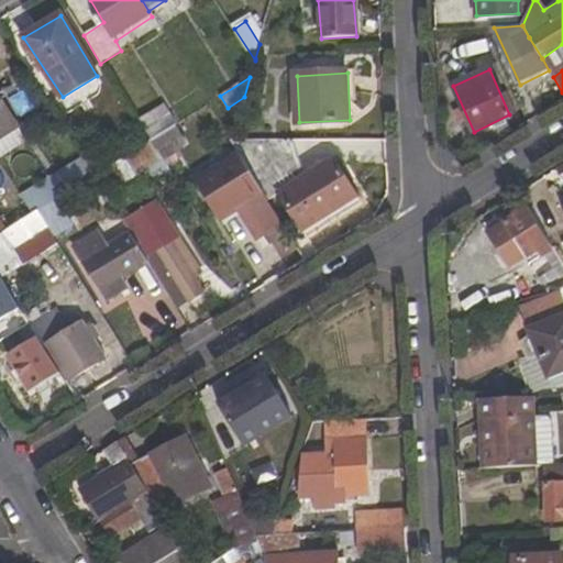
[(0,159),(28,142),(0,97),(0,159)]
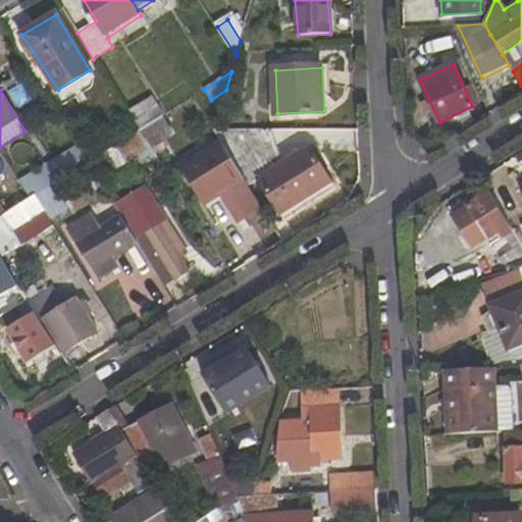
[(153,97),(129,111),(142,129),(164,116),(153,97)]
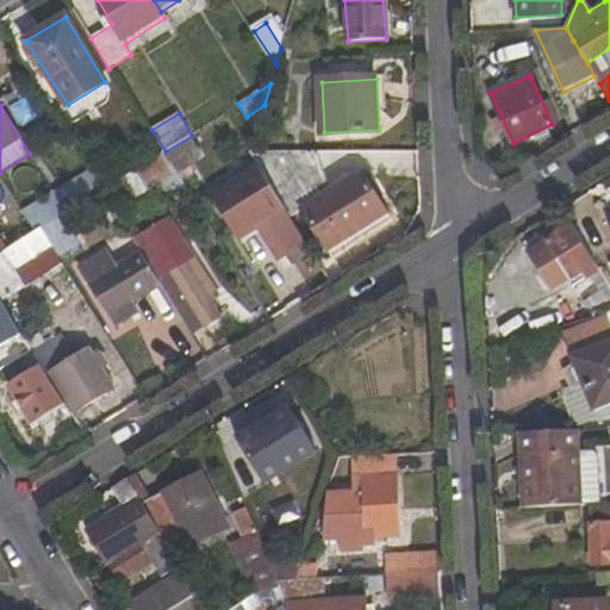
[(260,168),(285,210),(291,219),(307,211),(330,248),(385,213),(361,176),(328,197),(316,151),(249,153),(260,168)]
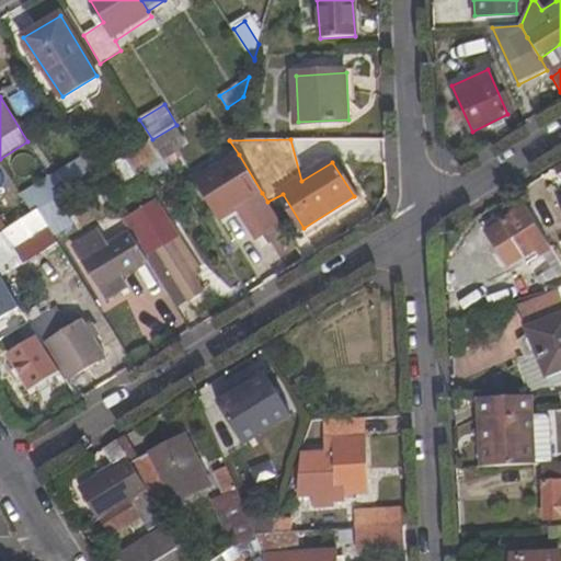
[(114,162),(128,180),(161,159),(149,141),(114,162)]
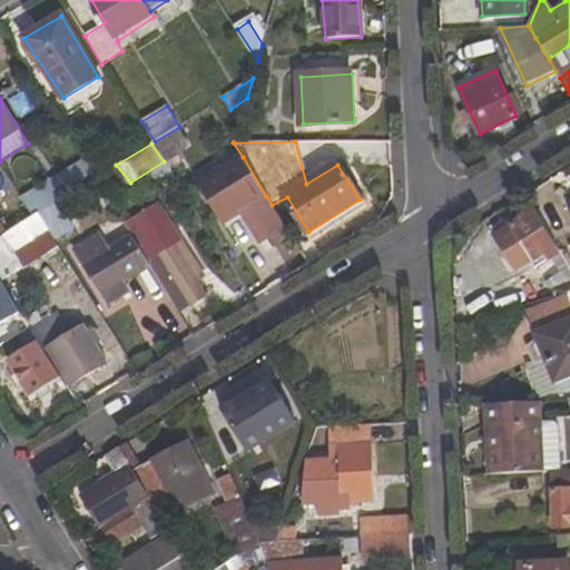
[(200,183),(225,222),(266,196),(243,157),(200,183)]
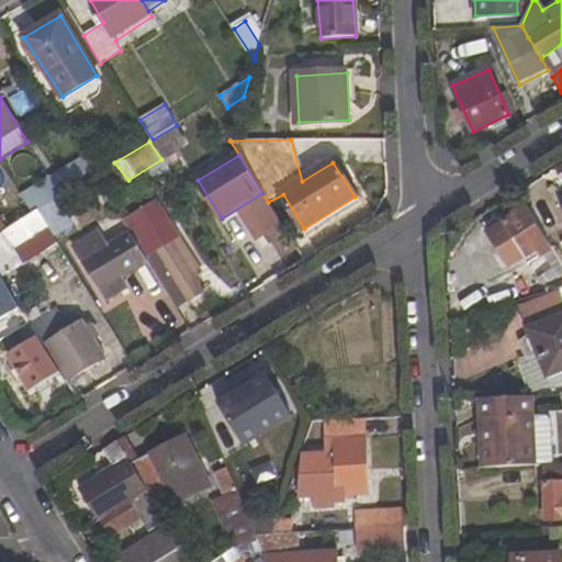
[(85,161),(38,192),(47,206),(55,202),(94,177),(85,161)]
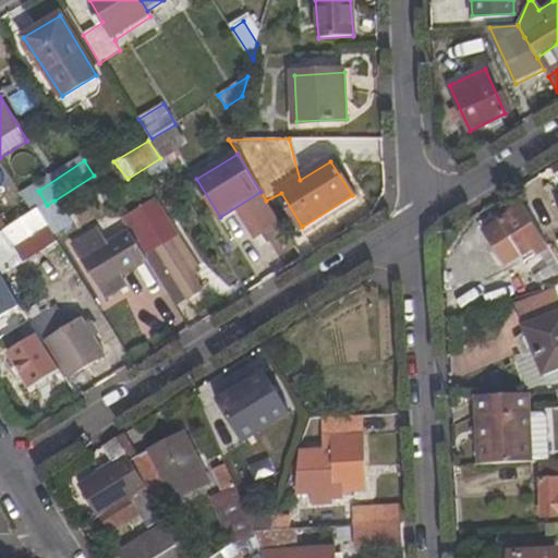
[(55,201),(47,205),(38,210),(49,229),(52,234),(69,225),(55,201)]
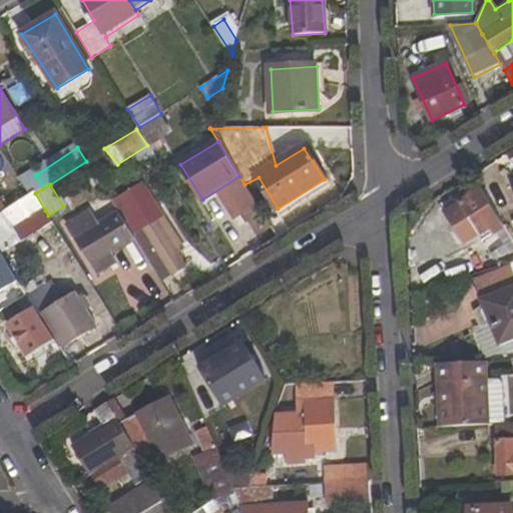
[(493,236),(504,228),(480,191),(459,204),(479,238),(490,232),(493,236)]
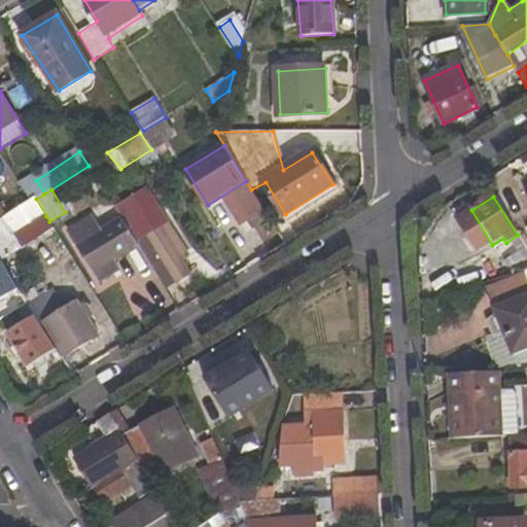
[(36,199),(32,201),(12,213),(13,214),(24,230),(46,216),(36,199)]
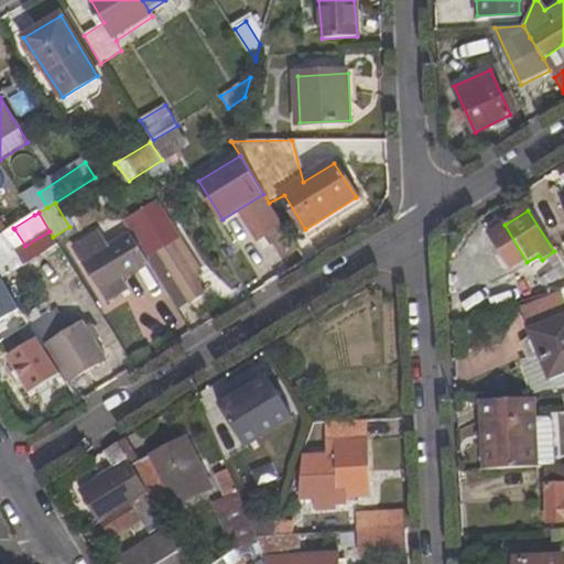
[(511,272),(527,262),(505,225),(489,235),(511,272)]
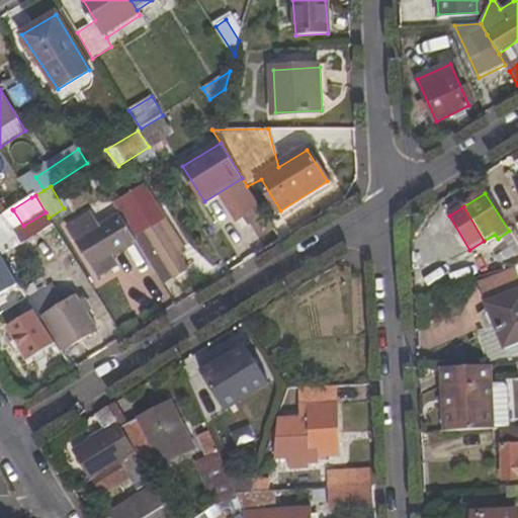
[(0,253),(2,257),(22,244),(14,232),(23,226),(13,210),(12,209),(7,212),(0,216),(0,253)]
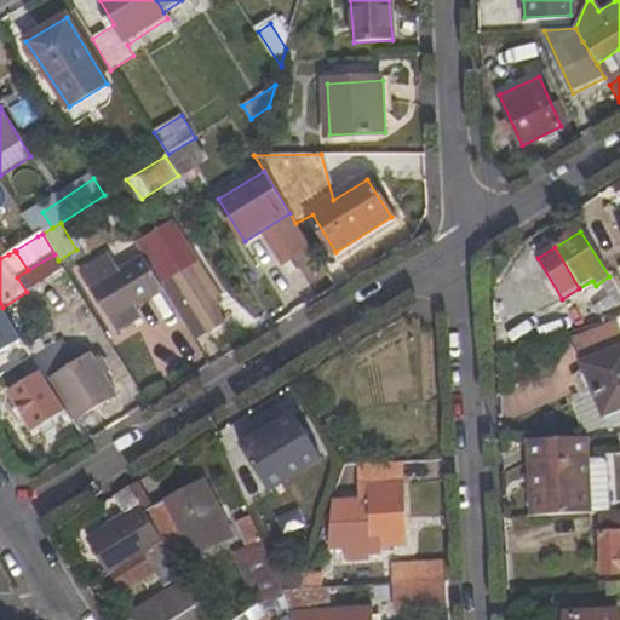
[(109,254),(81,271),(112,320),(136,306),(165,290),(159,281),(144,257),(119,270),(109,254)]
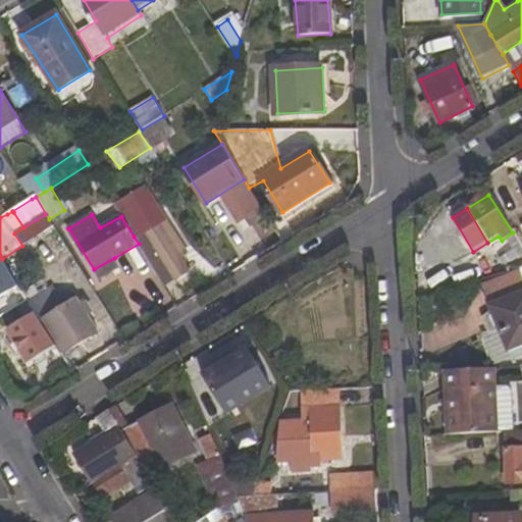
[(134,237),(139,244),(165,286),(190,270),(180,255),(187,251),(166,217),(134,237)]
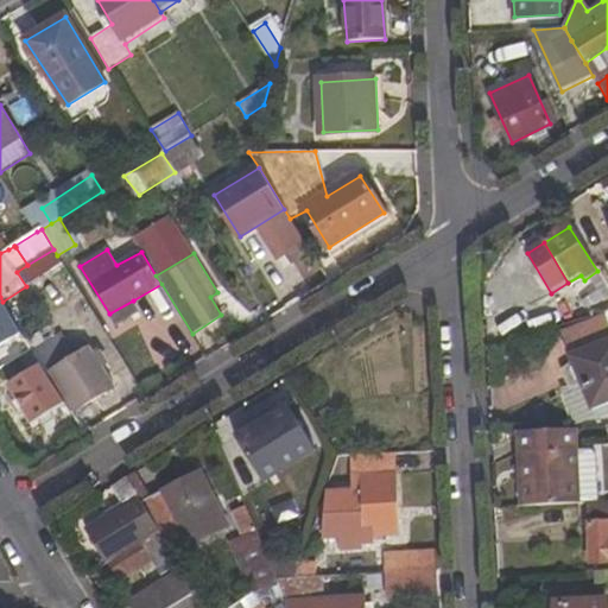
[(607,287),(606,285),(583,302),(590,317),(607,310),(607,287)]
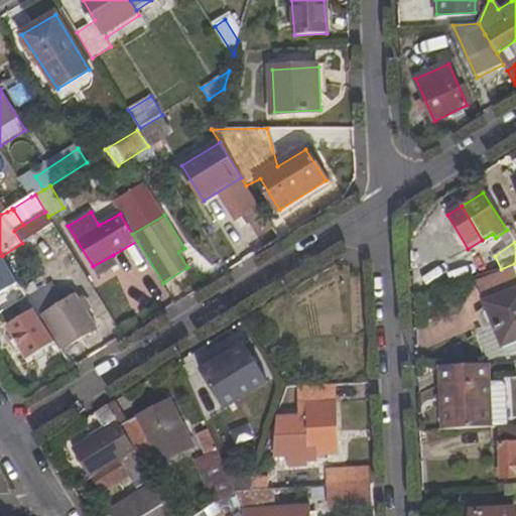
[(100,277),(120,265),(113,255),(93,266),(100,277)]
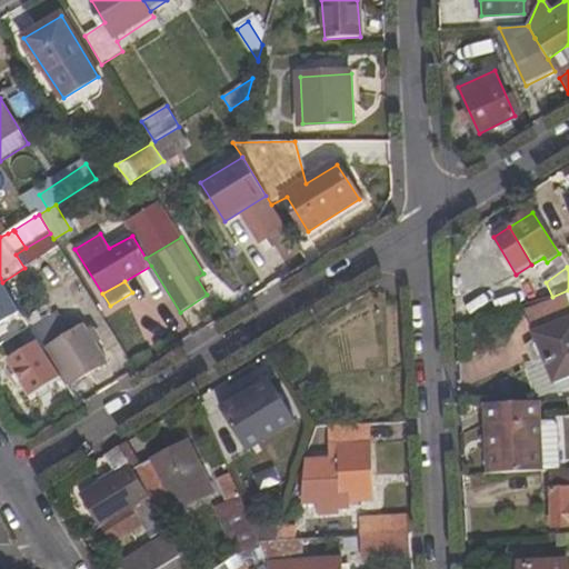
[(59,312),(31,328),(46,351),(48,350),(72,336),(59,312)]
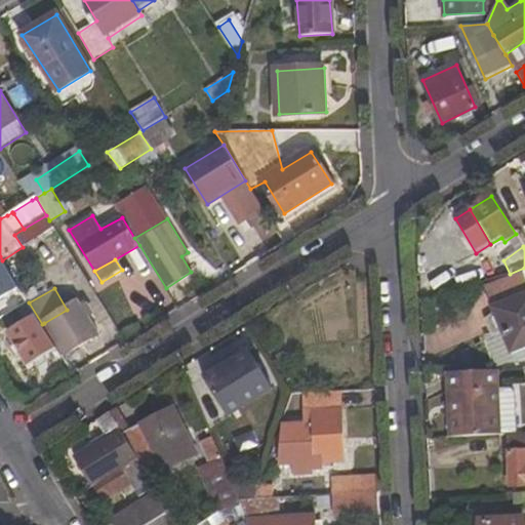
[(524,295),(494,309),(516,363),(524,359),(524,295)]
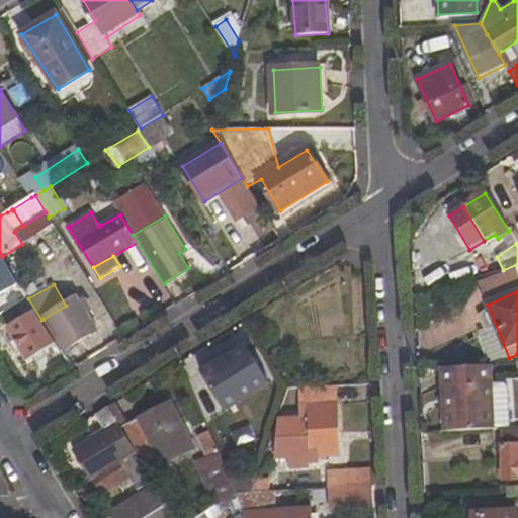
[(44,319),(65,350),(98,330),(78,297),(66,306),(44,319)]
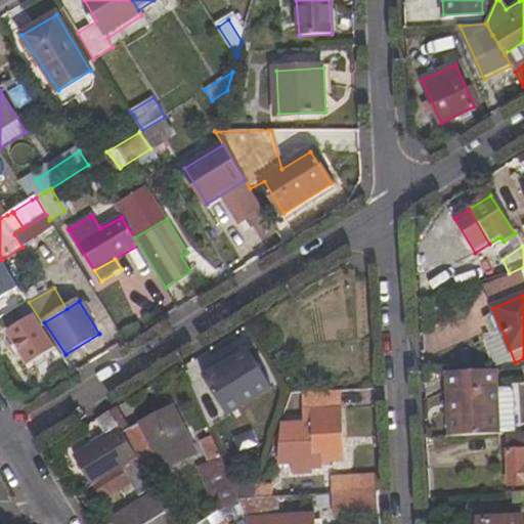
[(13,353),(30,379),(53,364),(37,340),(13,353)]
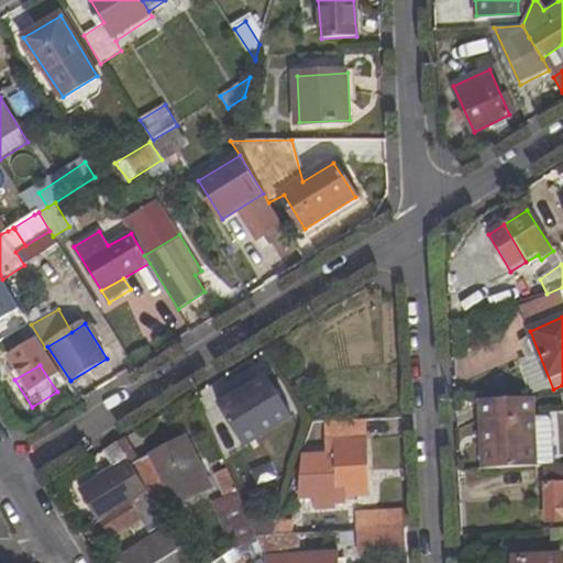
[(221,406),(245,446),(291,418),(266,377),(221,406)]
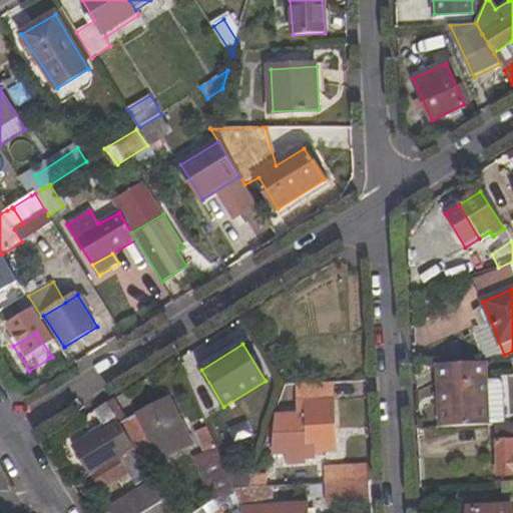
[(484,363),(437,366),(440,428),(488,425),(484,363)]
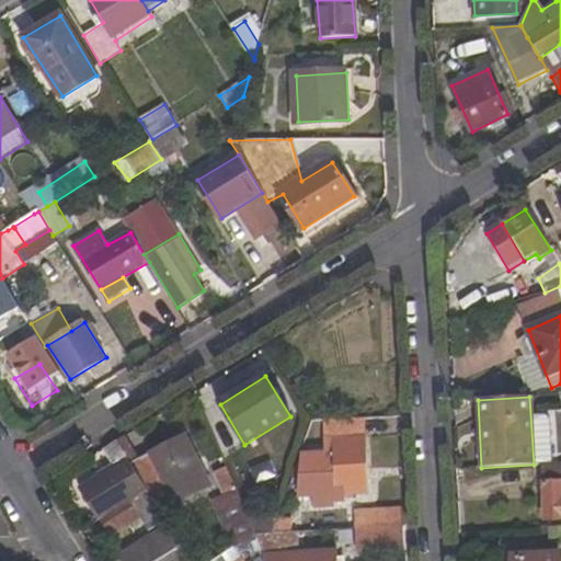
[(324,420),(325,450),(302,451),(299,495),(368,493),(365,418),(324,420)]
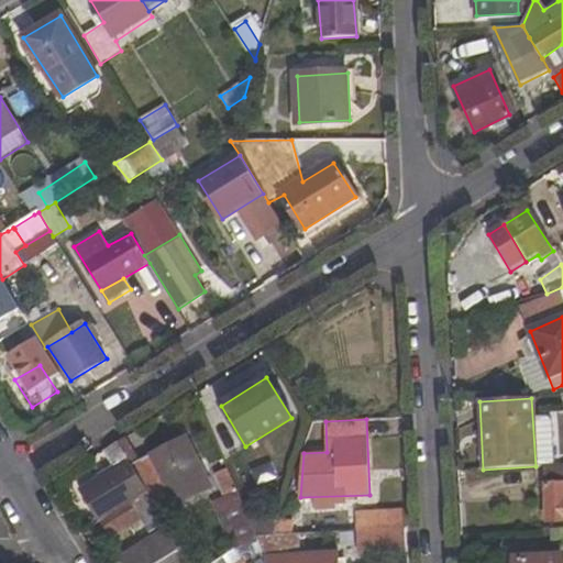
[(140,462),(124,437),(118,441),(148,489),(156,504),(163,514),(212,485),(187,439),(140,462)]
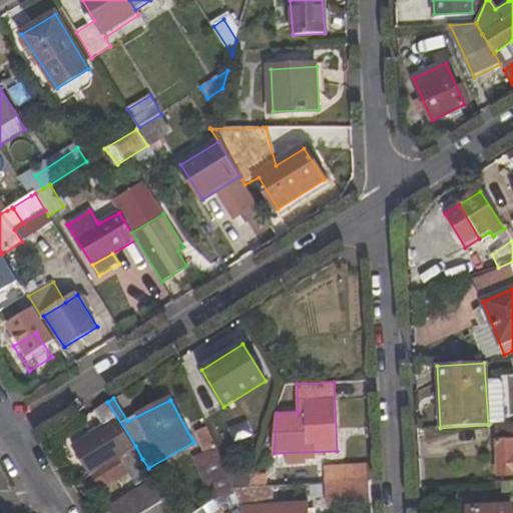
[(105,428),(74,448),(91,475),(96,471),(118,457),(135,446),(107,402),(94,409),(105,428)]
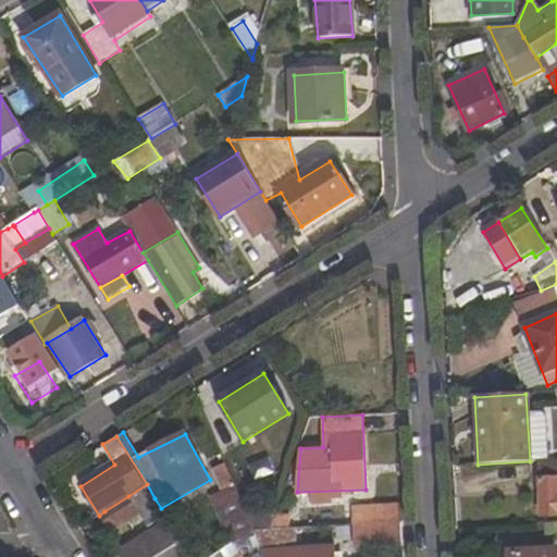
[(556,458),(539,461),(542,517),(556,516),(556,458)]
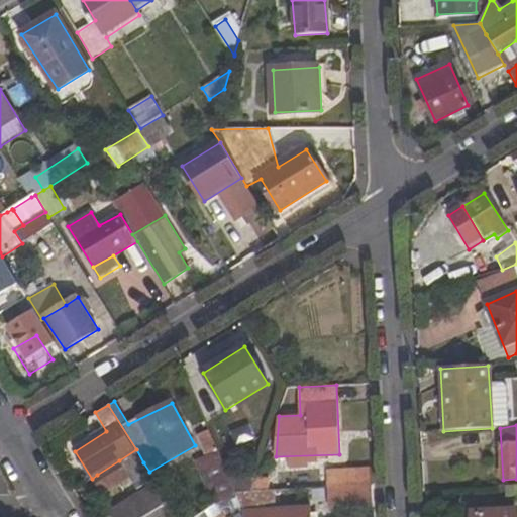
[(218,451),(195,461),(215,505),(217,504),(236,493),(218,451)]
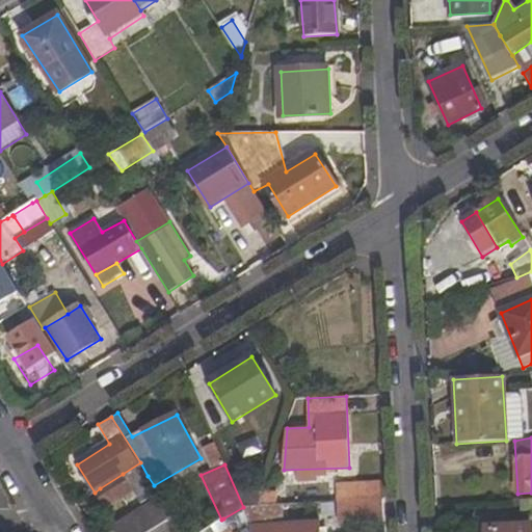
[(130,486),(123,474),(100,488),(109,503),(131,488),(130,486)]
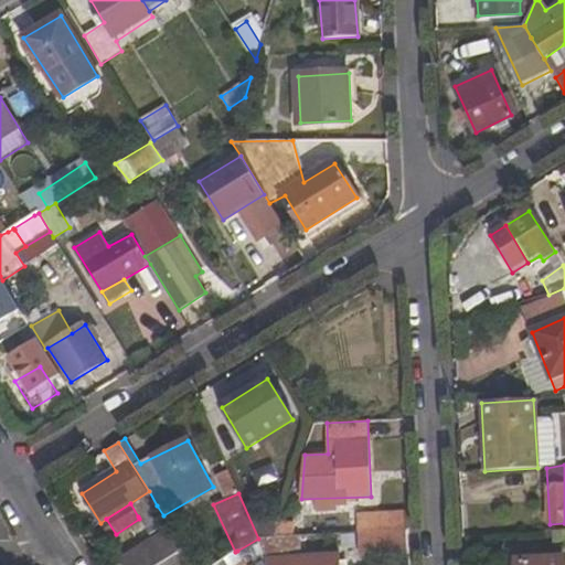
[(139,519),(145,526),(163,515),(157,505),(138,516),(139,519)]
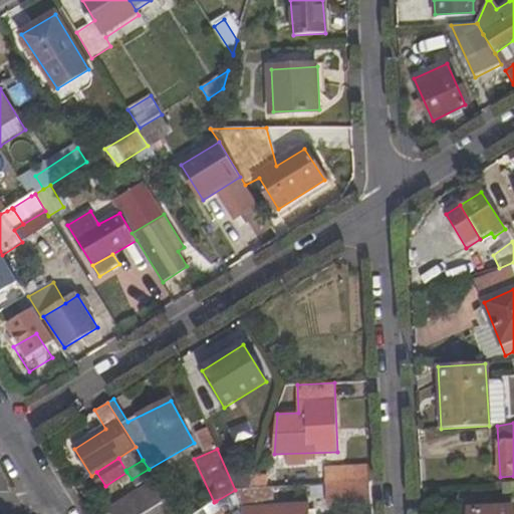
[(325,466),(325,485),(327,485),(371,484),(370,463),(325,466)]
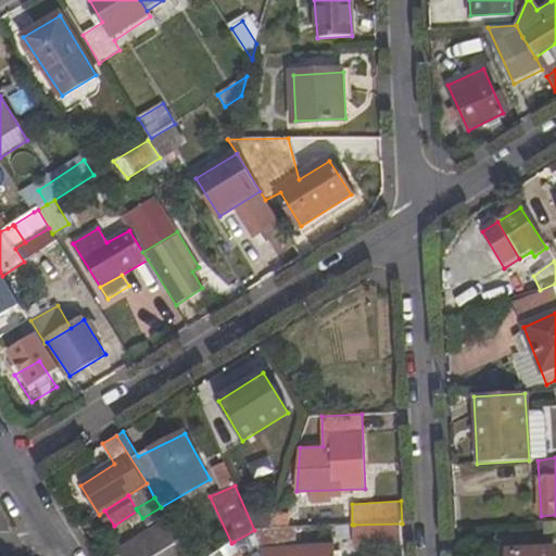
[(294,517),(276,512),(268,530),(292,529),(294,517)]
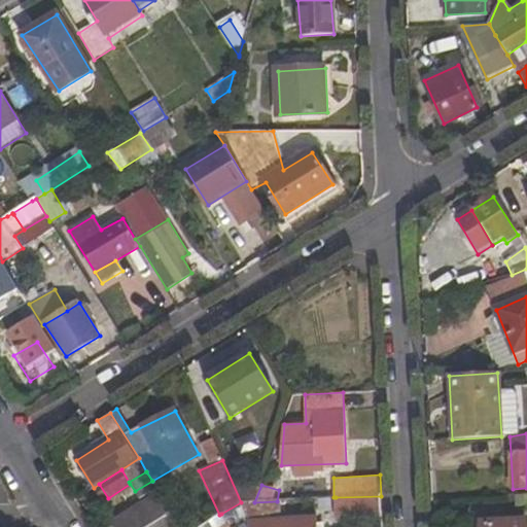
[(113,526),(181,526),(179,523),(177,524),(159,494),(111,523),(113,526)]
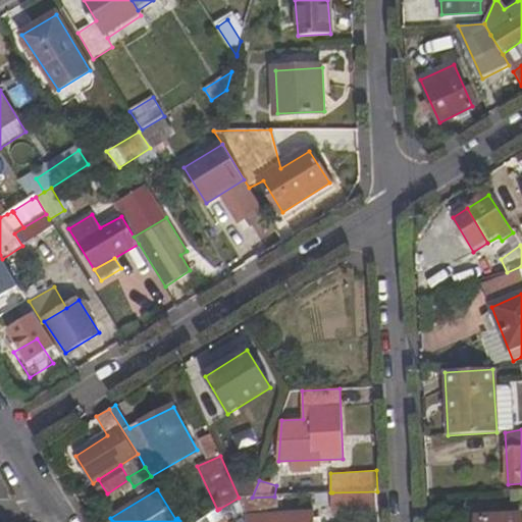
[(521,504),(521,489),(509,490),(510,505),(521,504)]
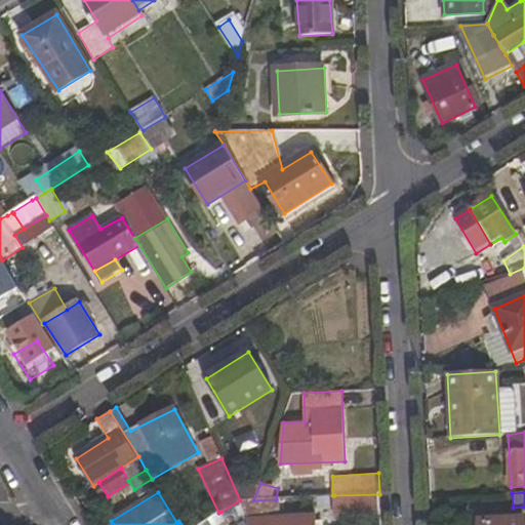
[(334,495),(335,516),(380,513),(379,494),(334,495)]
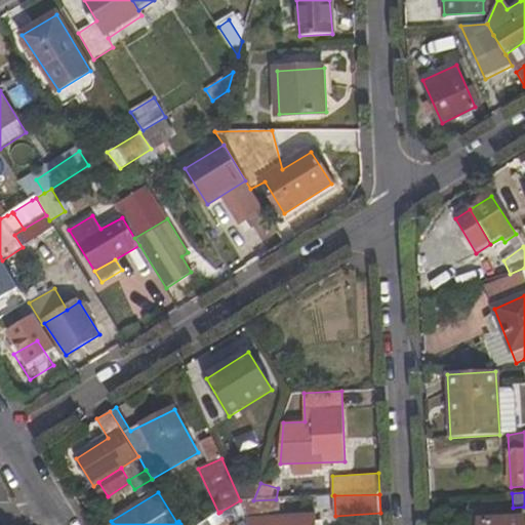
[(226,524),(227,524),(220,512),(218,513),(197,524),(226,524)]
